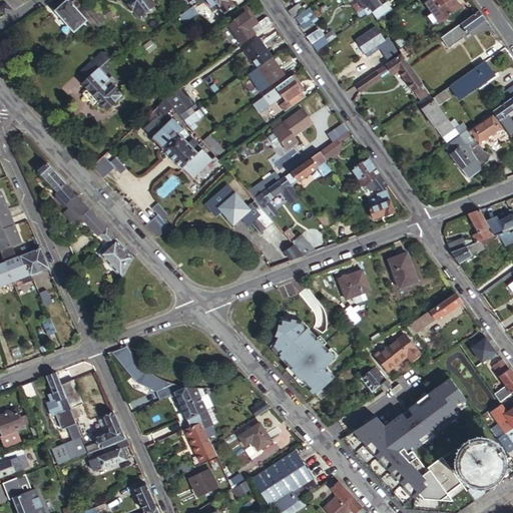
[(96,27),(99,25),(98,24),(87,11),(77,0),(59,0),(64,5),(56,13),(75,34),(89,21),(96,27)]
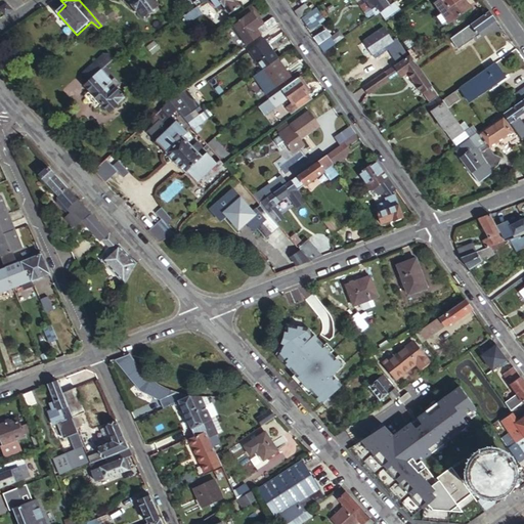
[(128,0),(141,17),(158,6),(154,0),(144,0),(128,0)]
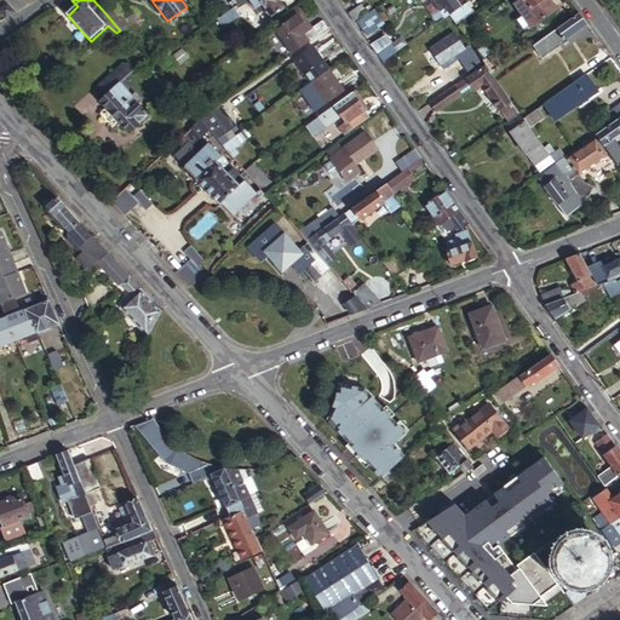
[(239,3),(236,0),(227,0),(222,4),(227,12),(234,7),(239,3)]
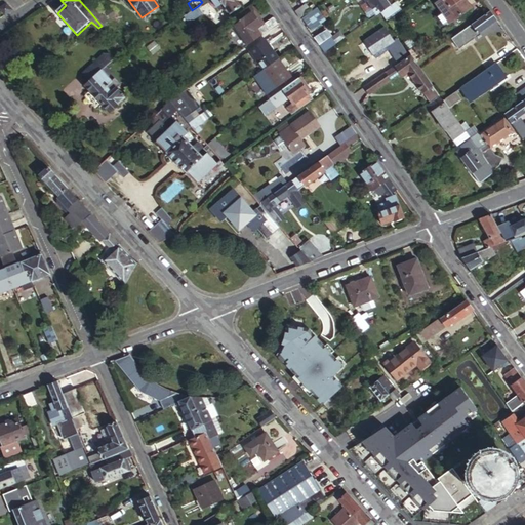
[(216,0),(225,11),(228,9),(230,12),(239,6),(235,0),(216,0)]
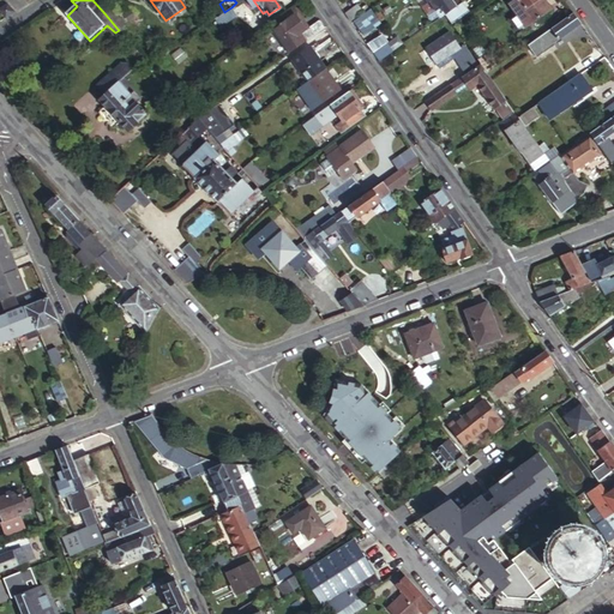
[(428,0),(435,0),(445,13),(456,6),(452,0),(427,0),(428,0)]
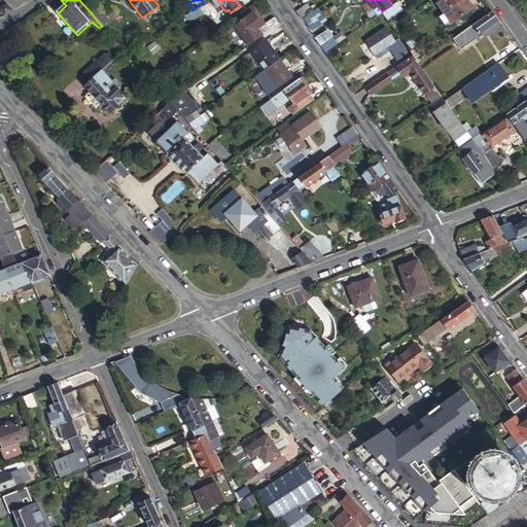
[(377,14),(382,11),(374,0),(367,0),(377,14)]
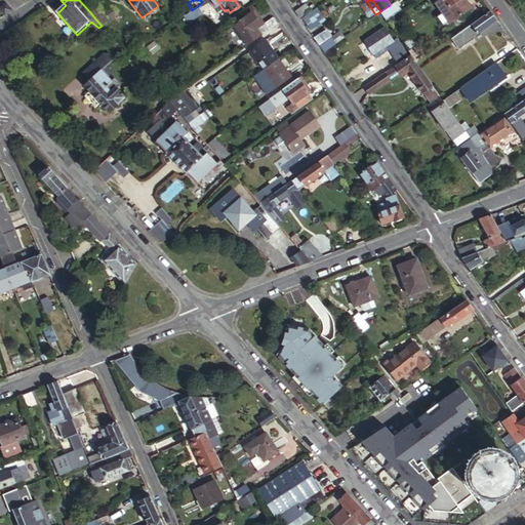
[(440,0),(435,0),(433,2),(439,12),(446,23),(469,8),(463,0),(457,0),(446,8),(440,0)]
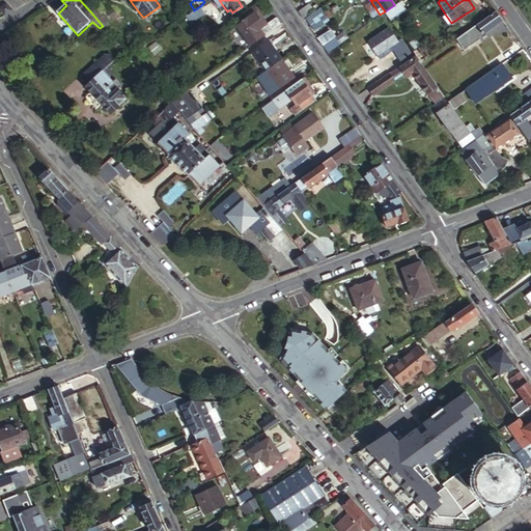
[(445,0),(451,8),(463,0),(445,0)]
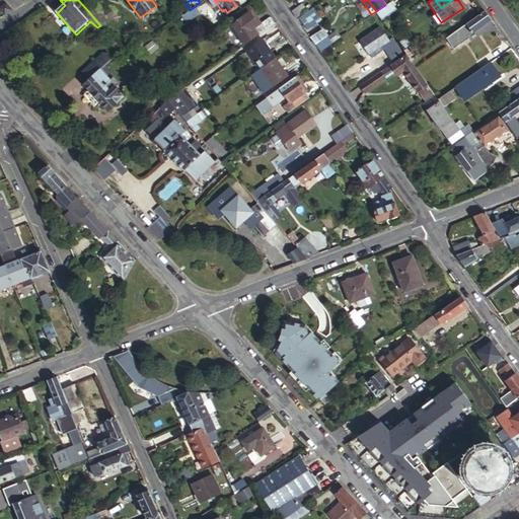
[(0,12),(3,16),(13,10),(6,2),(0,7),(0,12)]
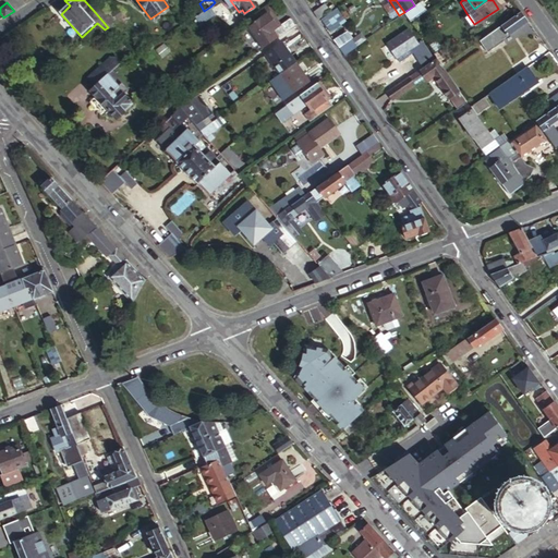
[(326,2),(312,11),(318,20),(331,11),(326,2)]
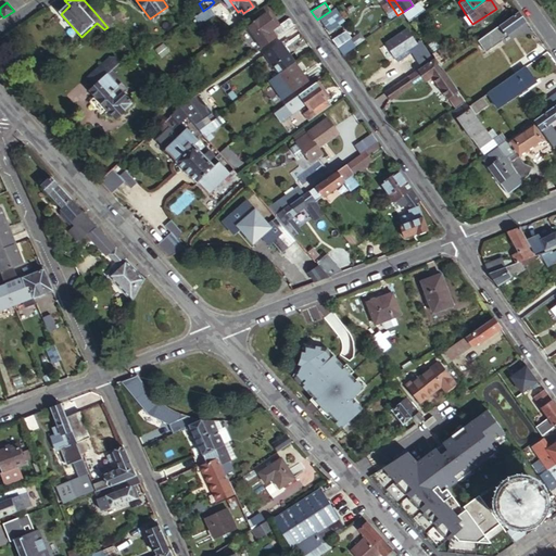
[(403,12),(409,22),(424,11),(418,2),(413,5),(403,12)]
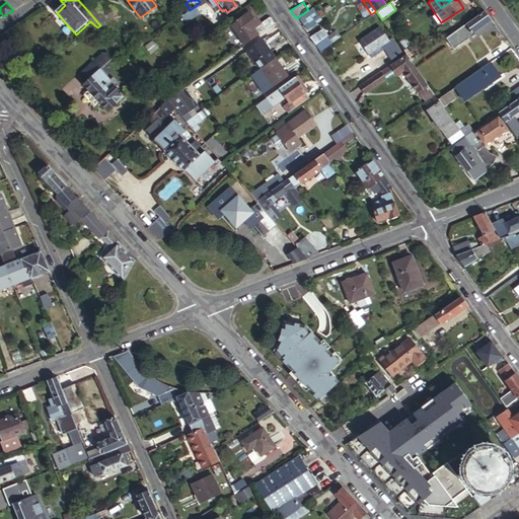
[(242,10),(245,14),(251,9),(248,5),(242,10)]
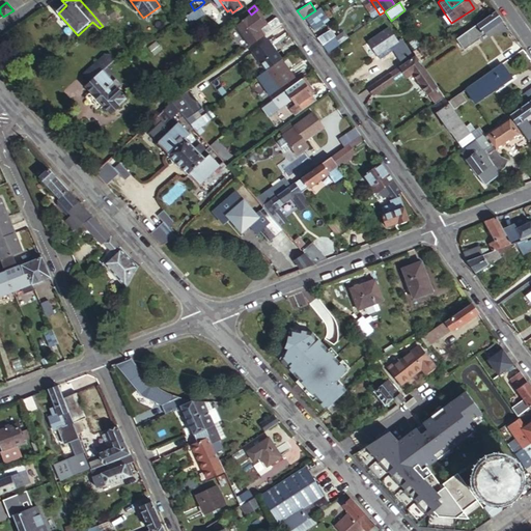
[(95,6),(90,11),(102,25),(108,19),(95,6)]
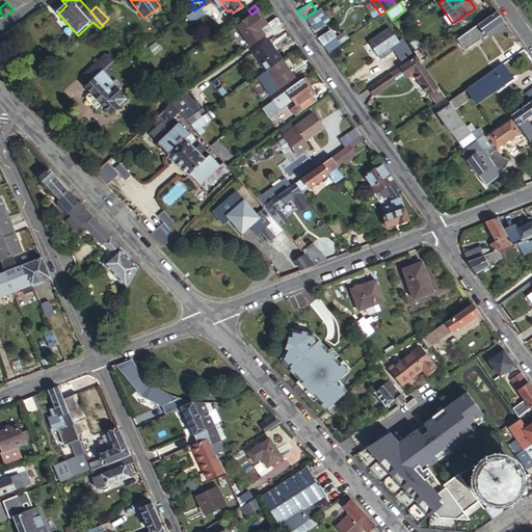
[(201,6),(194,10),(189,14),(185,17),(189,24),(205,12),(201,6)]
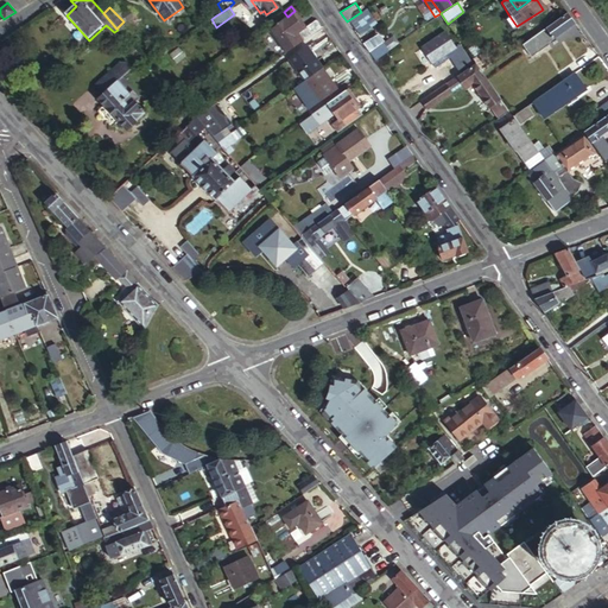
[(270,29),(286,51),(321,26),(316,18),(303,26),(299,21),(302,20),(295,11),(287,17),(270,29)]
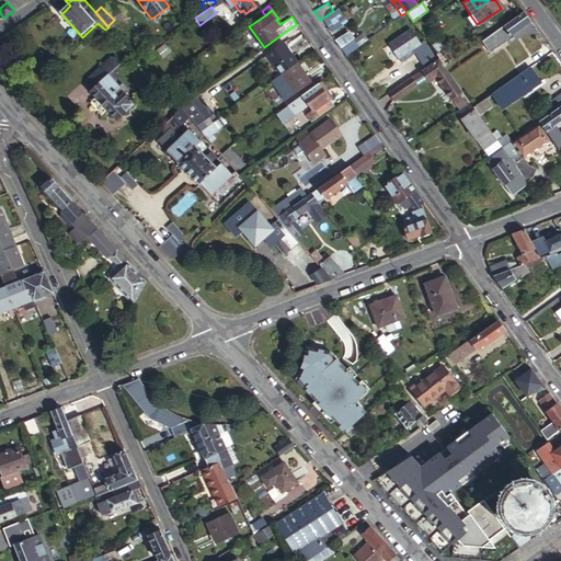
[(523,10),(481,41),(490,53),(506,41),(505,39),(530,21),(523,10)]
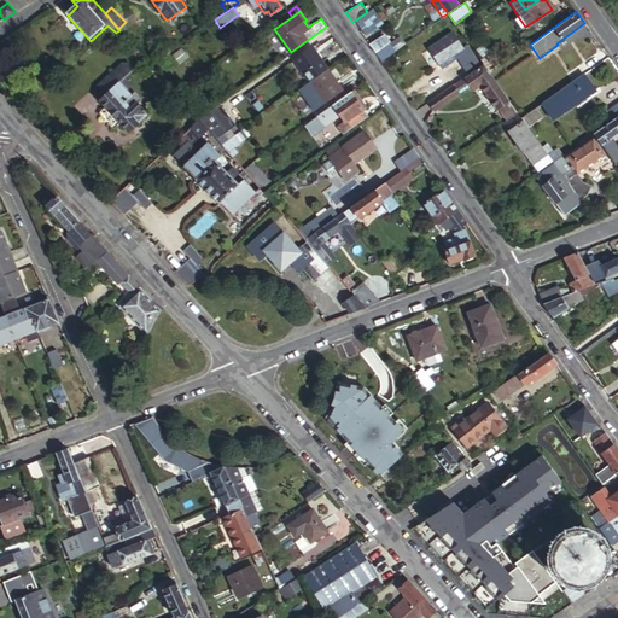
[(525,27),(517,15),(511,18),(519,30),(525,27)]
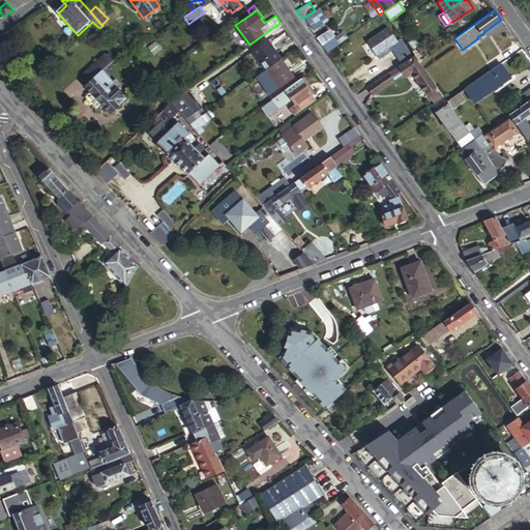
[(396,40),(388,27),(369,40),(377,54),(390,45),(392,48),(398,55),(407,49),(400,38),(396,40)]
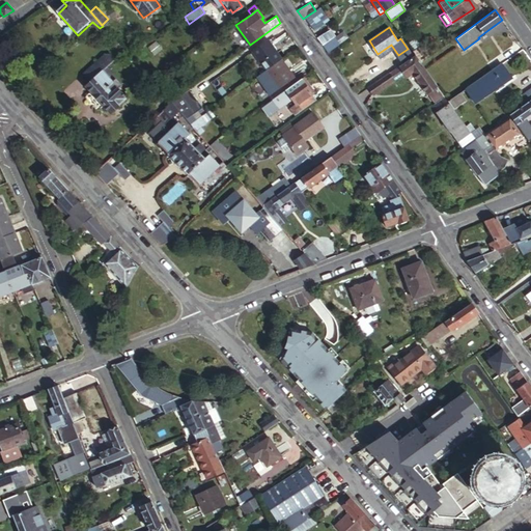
[(342,33),(323,46),(327,53),(346,39),(342,33)]
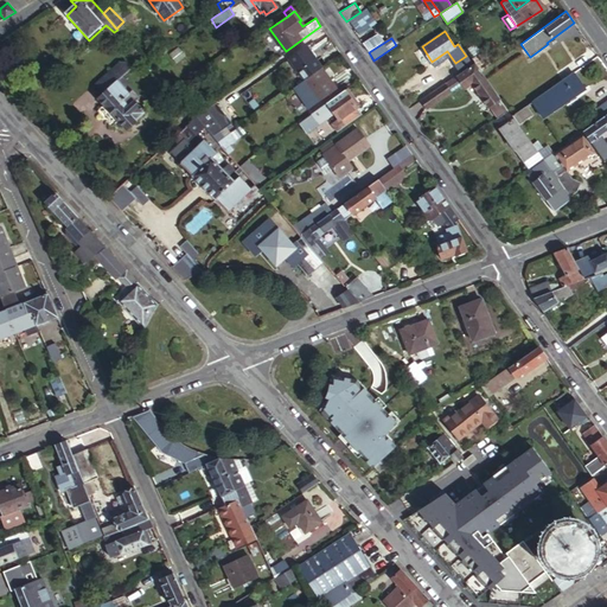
[(305,78),(323,66),(307,45),(291,57),(305,78)]
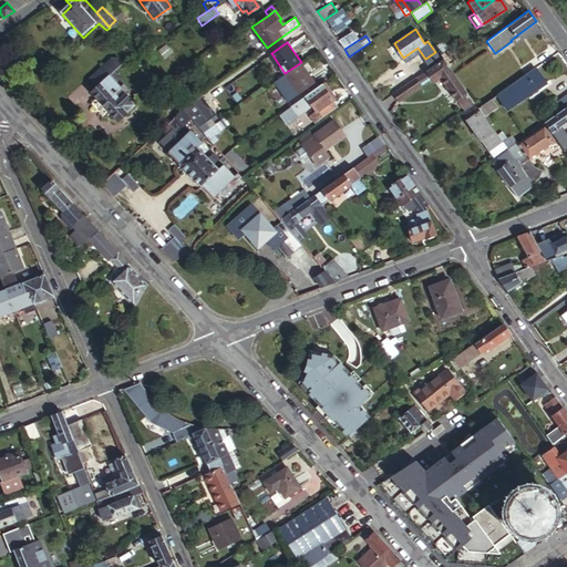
[(402,63),(420,51),(418,48),(403,58),(394,43),(390,47),(402,63)]
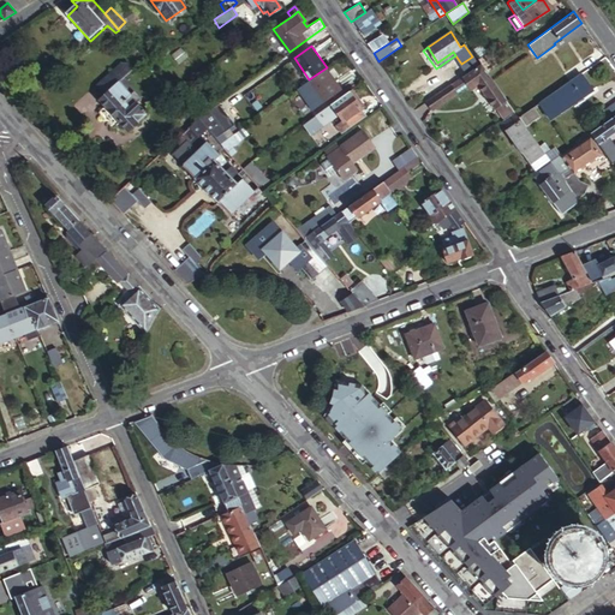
[(489,76),(477,58),(421,97),(428,106),(464,81),(466,84),(473,81),(494,109),(495,108),(506,100),(496,87),(489,76)]
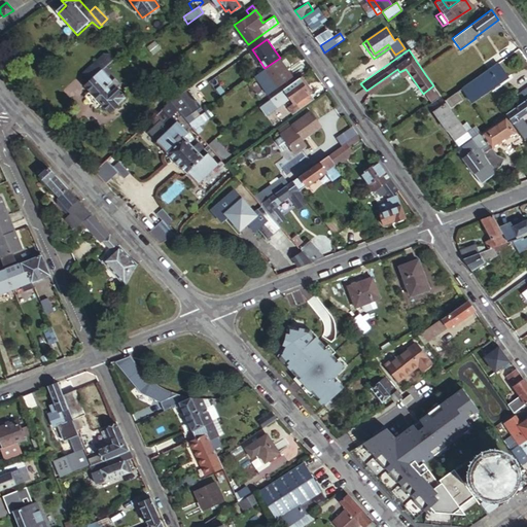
[(422,57),(417,49),(413,53),(418,60),(422,57)]
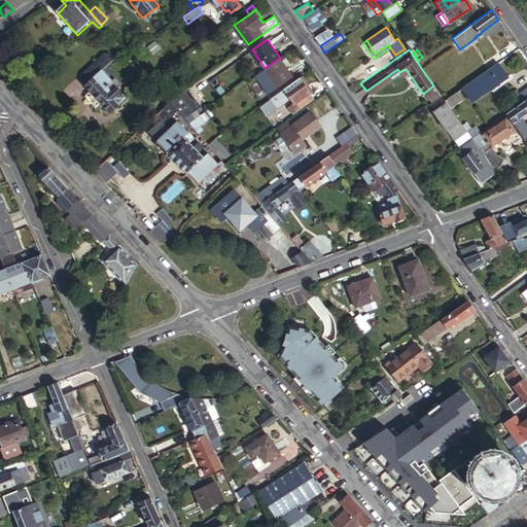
[(487,60),(491,67),(496,64),(504,58),(499,50),(487,60)]
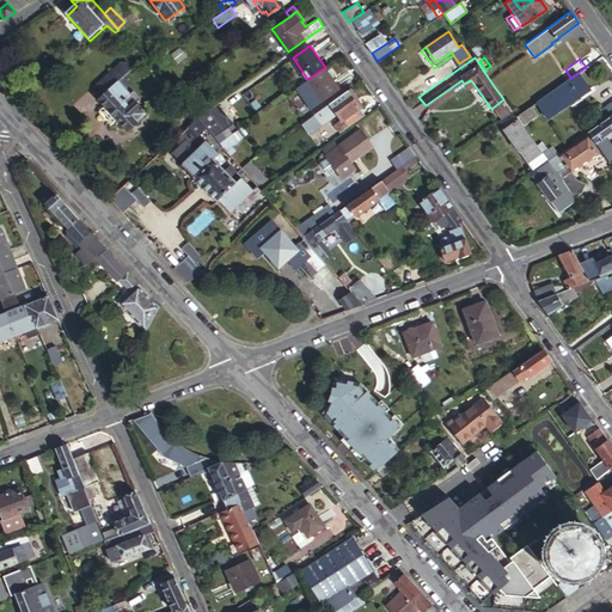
[(120,121),(127,129),(146,111),(135,101),(139,98),(133,92),(129,95),(117,81),(130,69),(122,60),(106,74),(115,83),(98,98),(106,106),(98,116),(111,129),(120,121)]
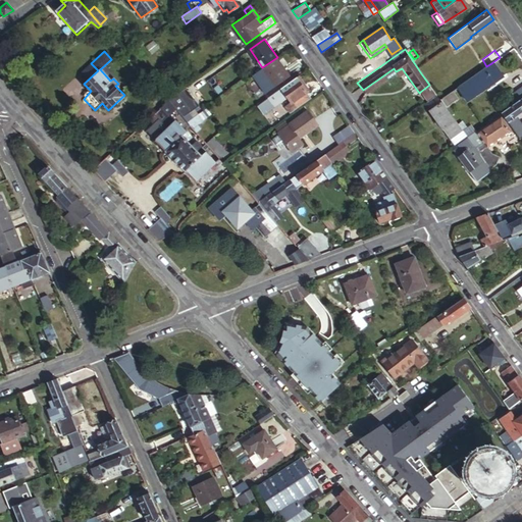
[(275,86),(291,75),(277,57),(262,67),(250,76),(257,86),(269,76),(275,86)]
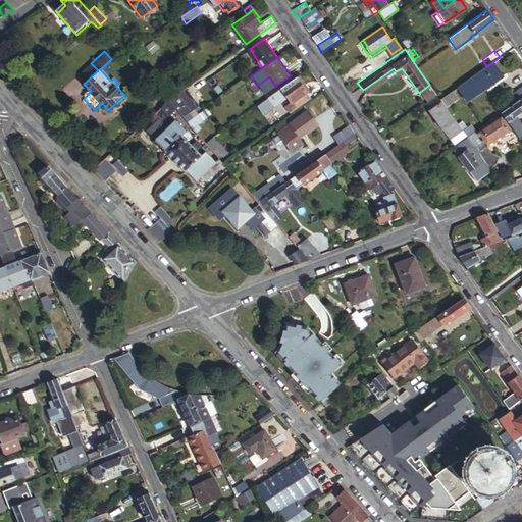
[(415,64),(421,73),(426,69),(420,61),(415,64)]
